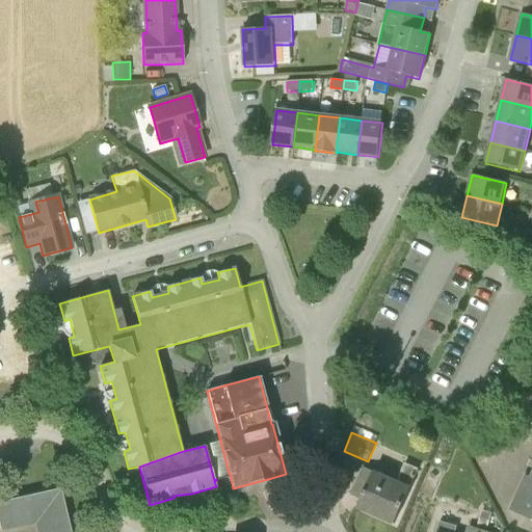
[(394,525),(418,469),(406,464),(398,482),(364,467),(353,490),(364,496),(357,508),(394,525)]
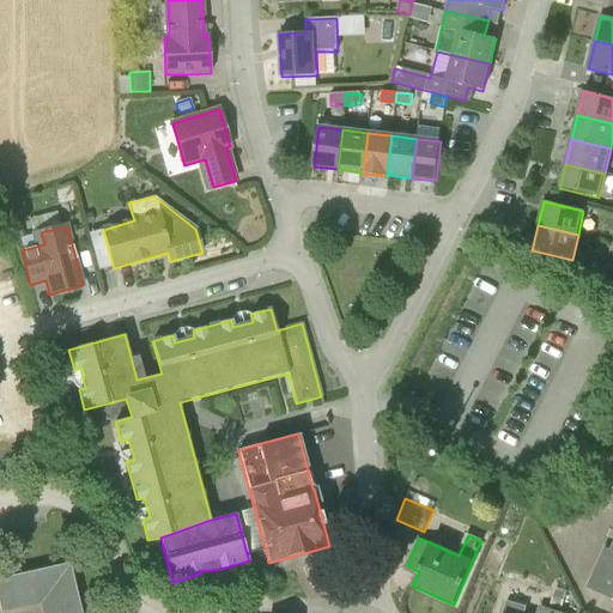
[(612,550),(612,553),(605,550),(587,589),(612,601),(612,550)]
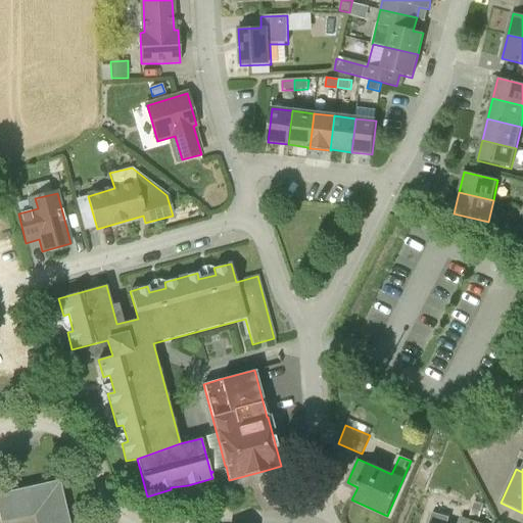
[(68,522),(59,480),(0,493),(0,520),(1,521),(2,522),(34,516),(36,522),(68,522)]
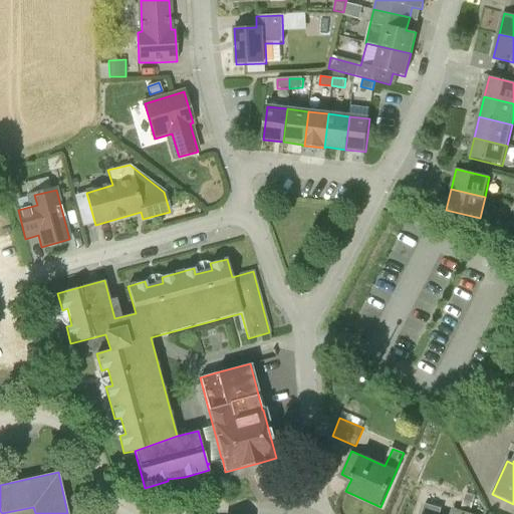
[(463,507),(470,509),(475,497),(467,494),(463,507)]
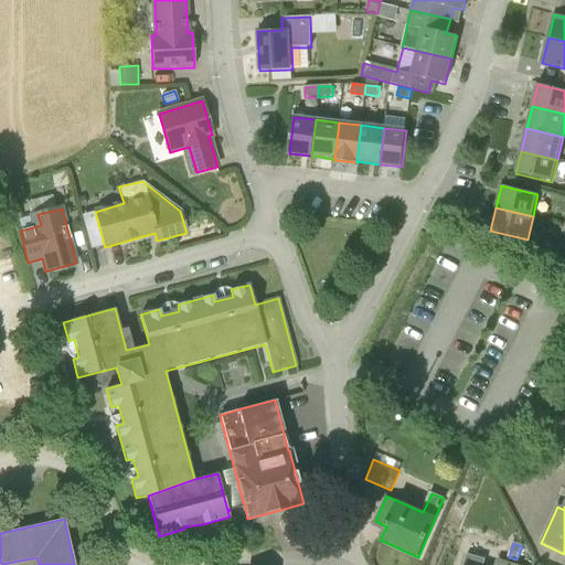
[(518,564),(500,560),(499,564),(484,564),(487,557),(467,553),(464,564),(518,564)]
